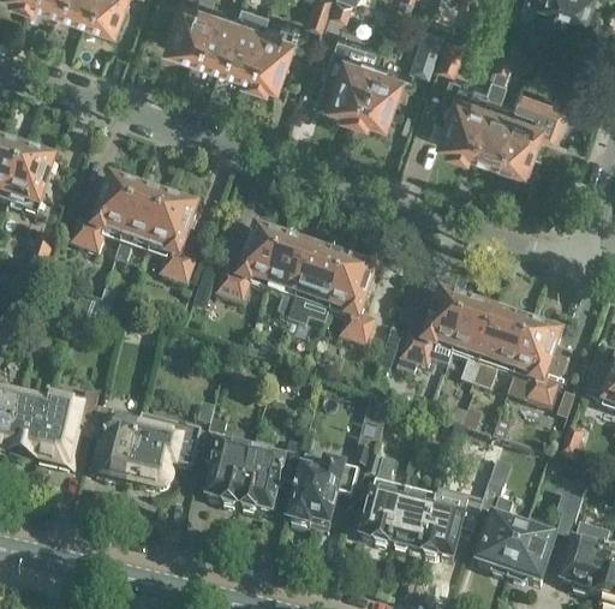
[(75,6),(85,11),(89,0),(59,0),(58,5),(73,10),(75,6)]
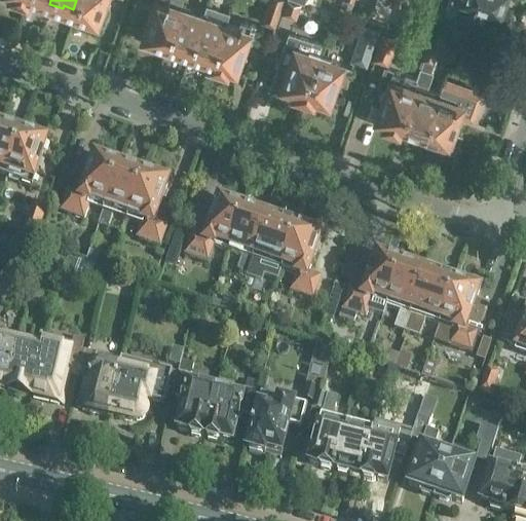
[(76,0),(73,9),(96,16),(100,5),(102,5),(103,0),(76,0)]
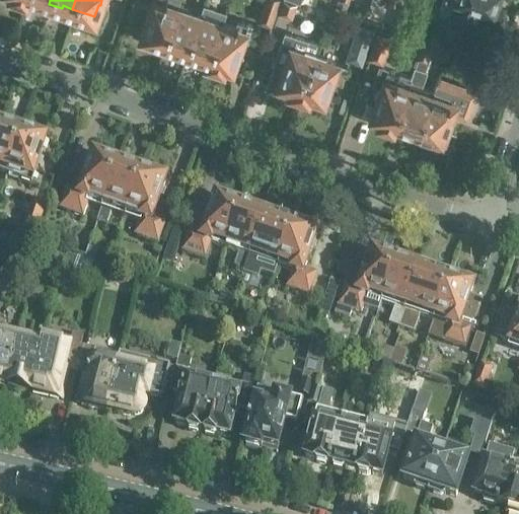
[(145,20),(141,32),(164,41),(178,0),(152,0),(150,6),(148,6),(143,20),(145,20)]
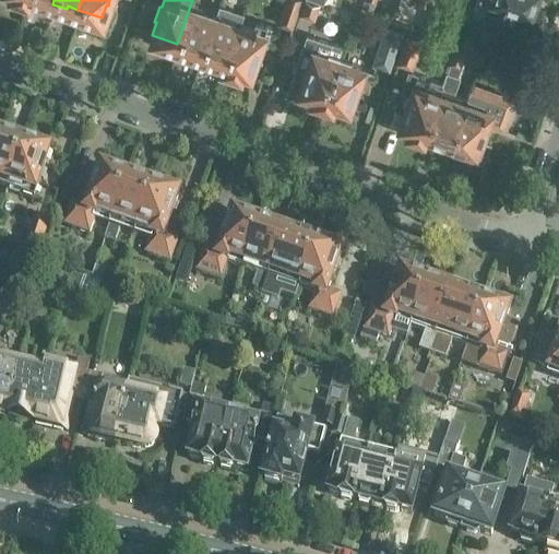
[(192,0),(177,44),(187,47),(186,50),(201,56),(215,12),(202,8),(203,3),(194,0),(192,0)]
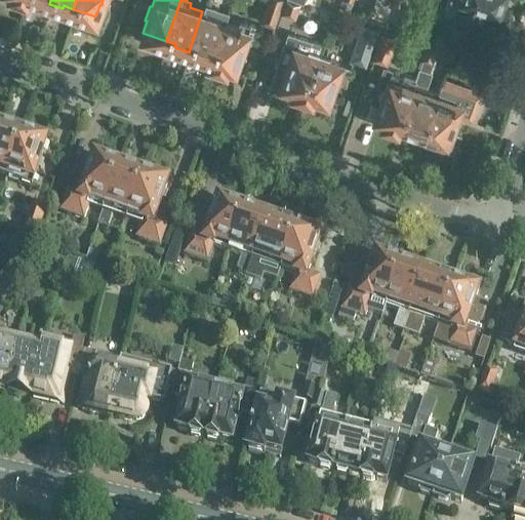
[(202,11),(189,52),(201,56),(202,53),(211,56),(209,61),(210,61),(225,18),(229,5),(212,0),(205,0),(202,11)]
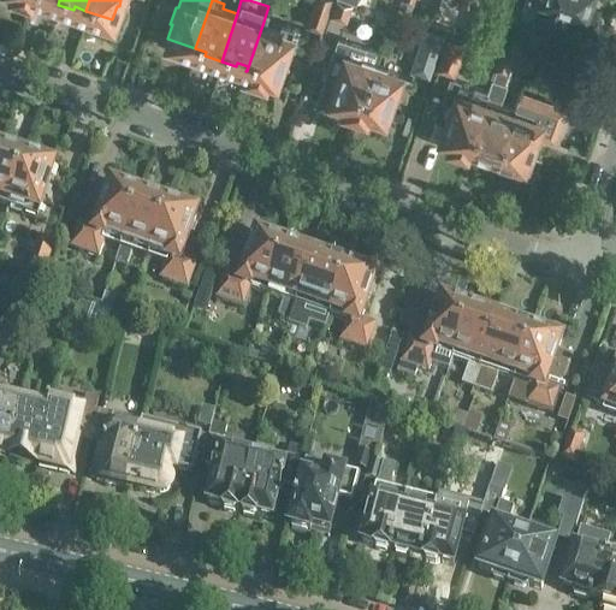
[(311,0),(304,21),(321,27),(327,9),(330,0),(311,0)]
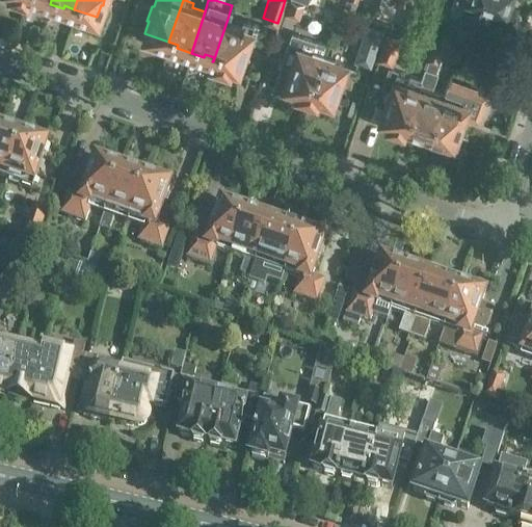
[(288,0),(286,8),(301,14),(306,0),(288,0)]
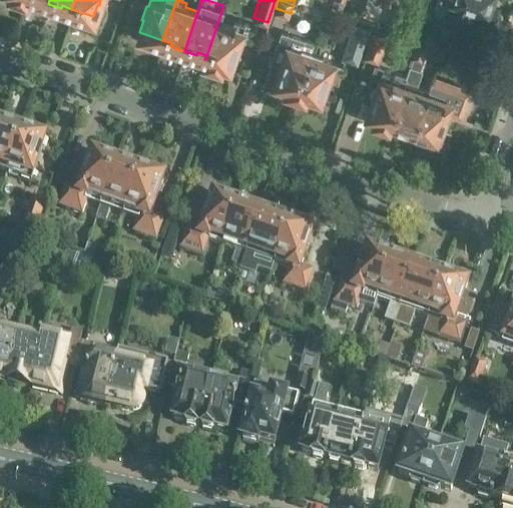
[(436,0),(434,7),(448,12),(449,9),(471,16),(476,2),(489,6),(491,0),(436,0)]
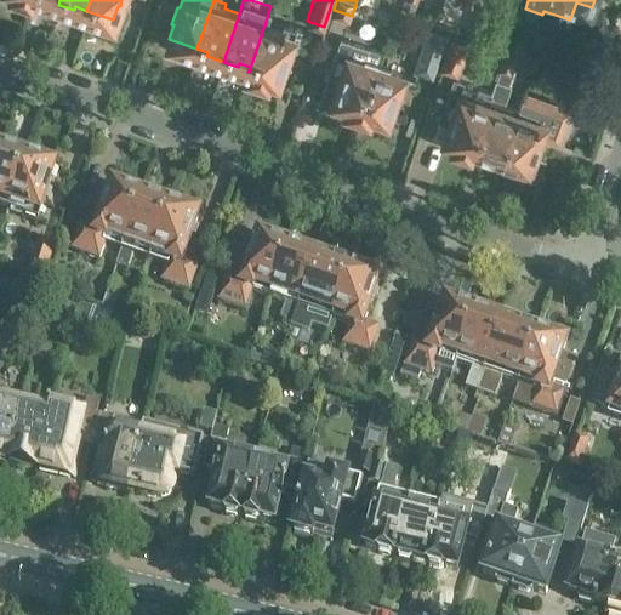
[(266,22),(249,72),(267,78),(268,73),(278,77),(283,62),(284,63),(290,46),(289,46),(291,40),(300,44),(306,26),(284,18),(280,27),(266,22)]
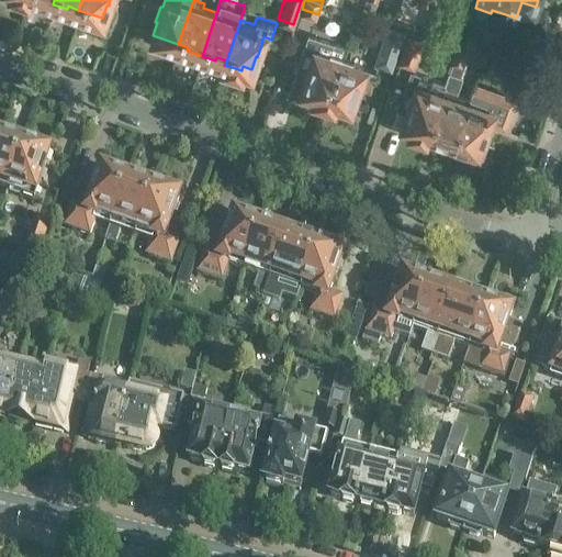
[(380,49),(395,55),(401,39),(402,40),(407,24),(392,20),(386,34),(385,34),(380,49)]
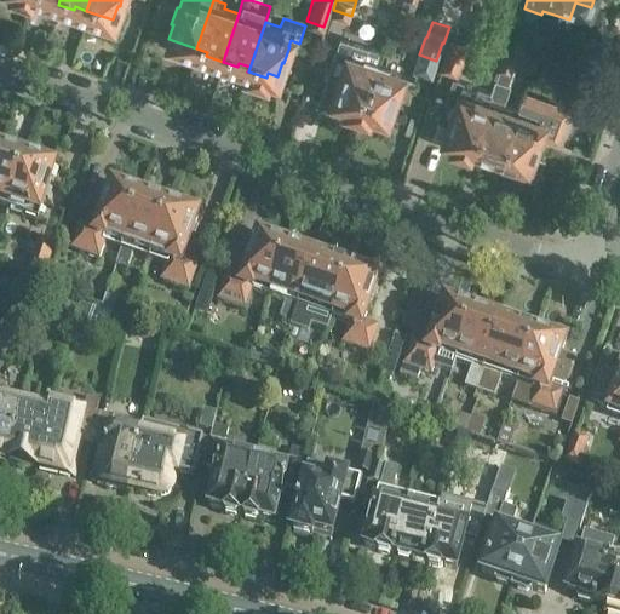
[(442,63),(460,68),(470,38),(453,32),(442,63)]
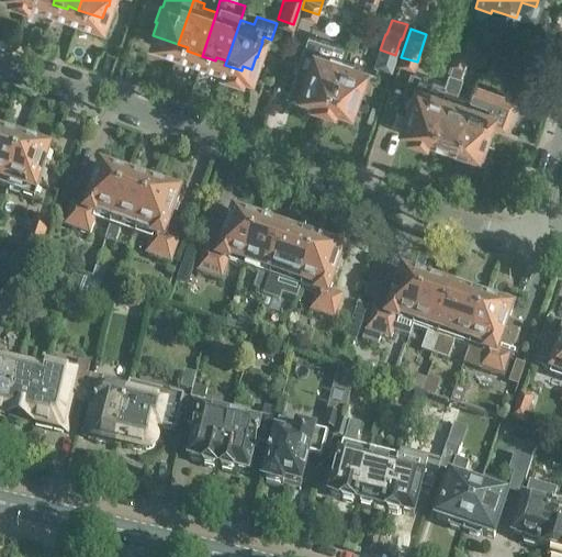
[(325,100),(341,49),(344,42),(333,37),(333,40),(308,31),(295,67),(306,70),(300,87),(315,92),(314,96),(325,100)]
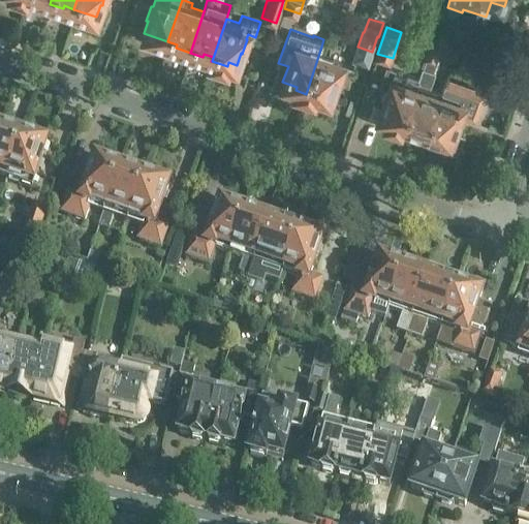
[(419,73),(401,127),(403,123),(412,127),(411,129),(425,134),(426,131),(427,131),(441,90),(430,86),(436,67),(435,67),(440,53),(438,53),(441,43),(429,39),(422,62),(424,63),(419,73)]
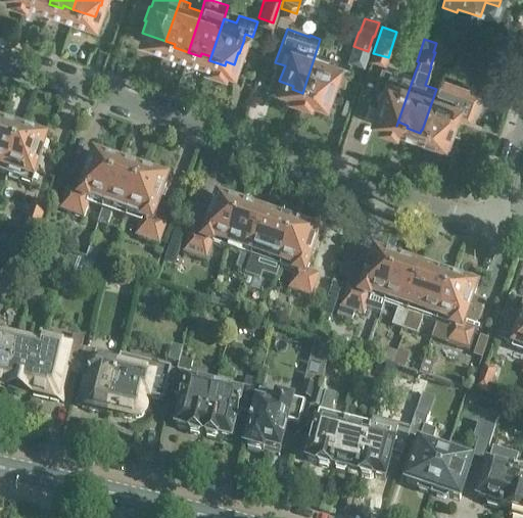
[(456,58),(478,66),(484,49),(462,41),(456,58)]
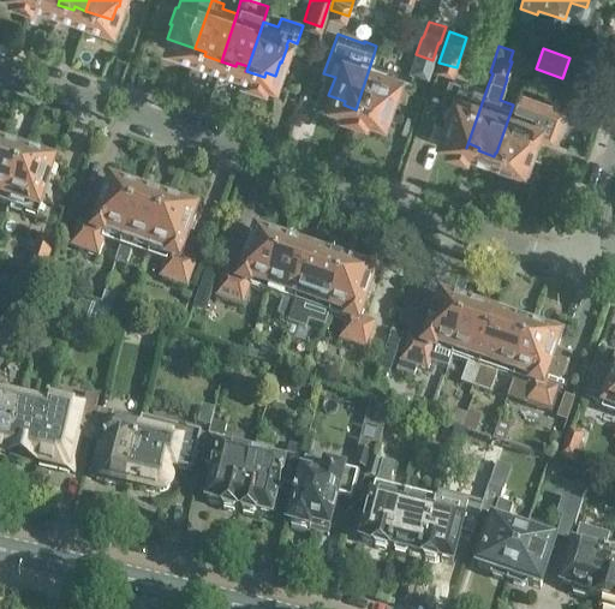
[(374,54),(356,109),(364,113),(366,107),(381,113),(390,87),(401,91),(408,71),(384,63),(386,58),(374,54)]
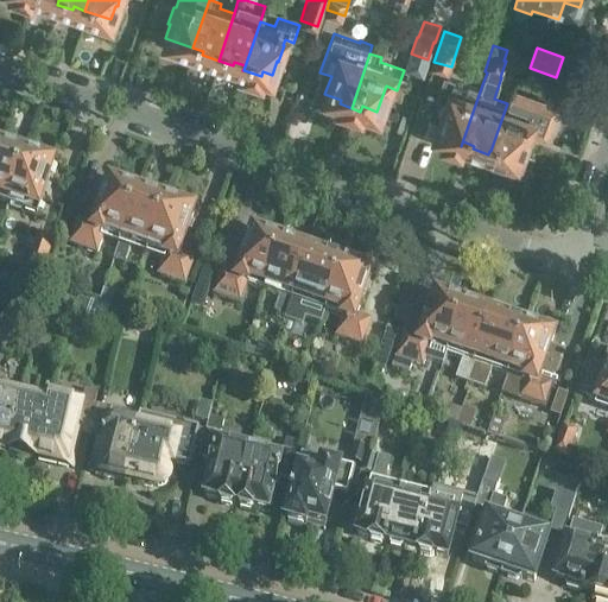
[(447,96),(434,132),(444,135),(442,140),(461,146),(482,84),(455,75),(456,74),(444,69),(436,93),(447,96)]
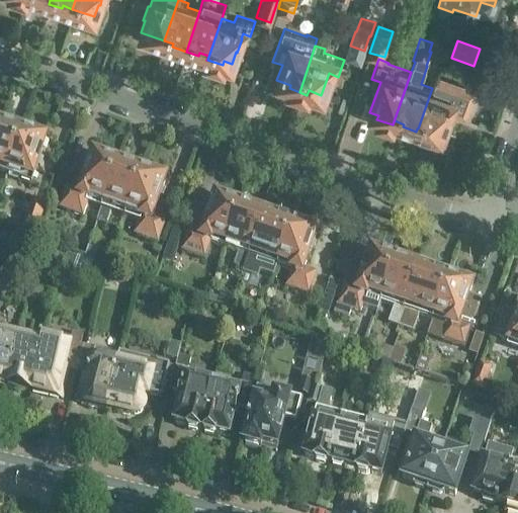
[(432,88),(418,129),(442,138),(449,118),(450,118),(453,109),(466,114),(477,86),(438,72),(432,88)]
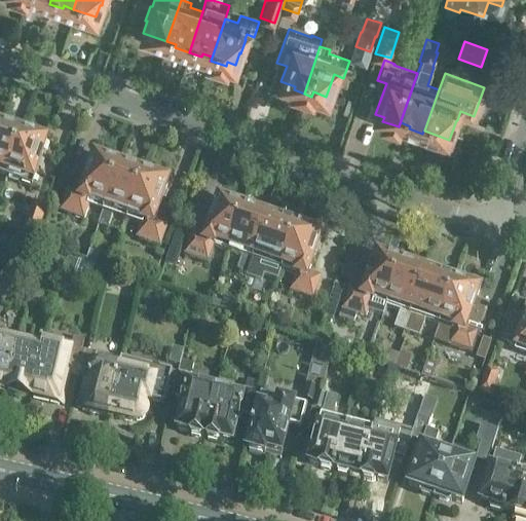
[(0,119),(0,170),(7,172),(22,129),(12,125),(12,124),(0,119)]
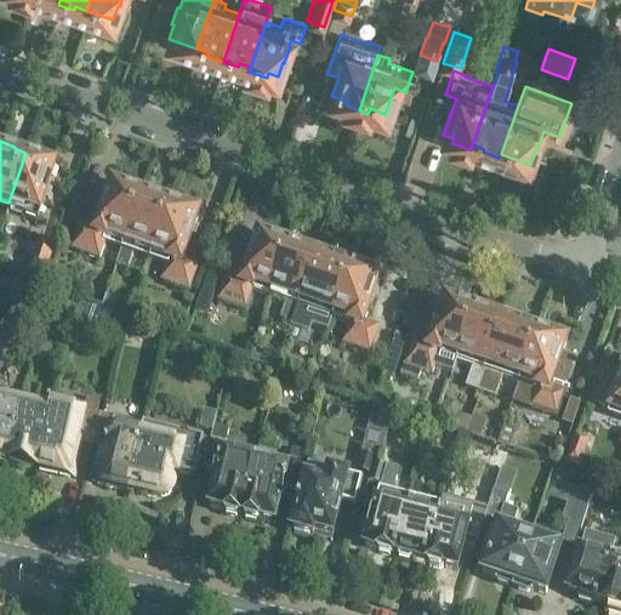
[(26,153),(9,203),(22,209),(21,211),(36,216),(50,177),(49,176),(53,163),(26,153)]
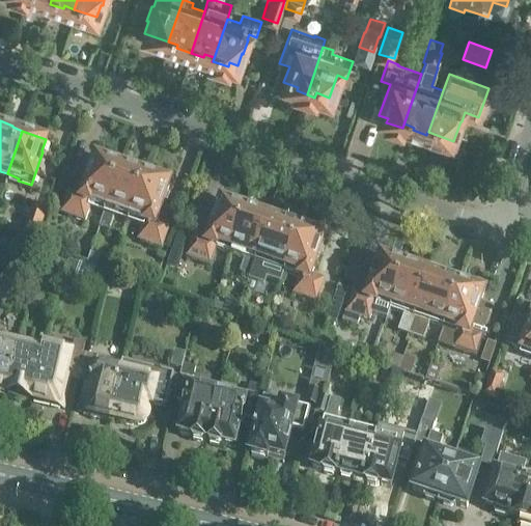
[(98,222),(99,222),(119,162),(94,153),(81,192),(68,188),(60,209),(84,217),(89,200),(104,205),(98,222)]
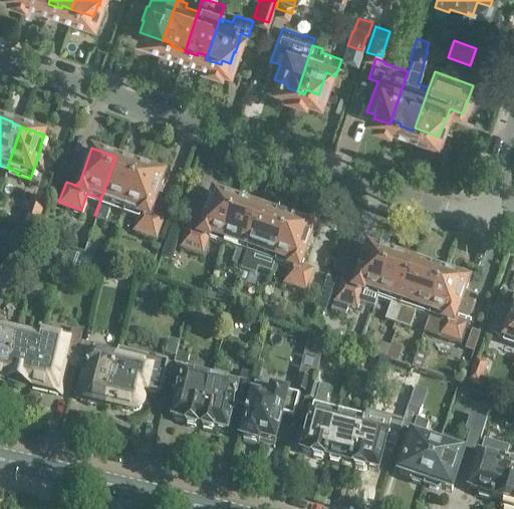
[(115,157),(95,215),(104,218),(110,202),(124,207),(140,165),(115,157)]
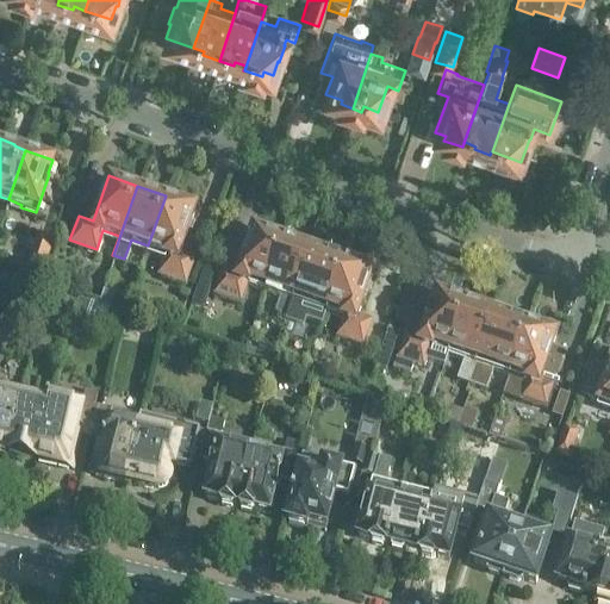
[(166,195),(148,246),(165,251),(157,271),(184,280),(192,256),(178,251),(194,206),(166,195)]
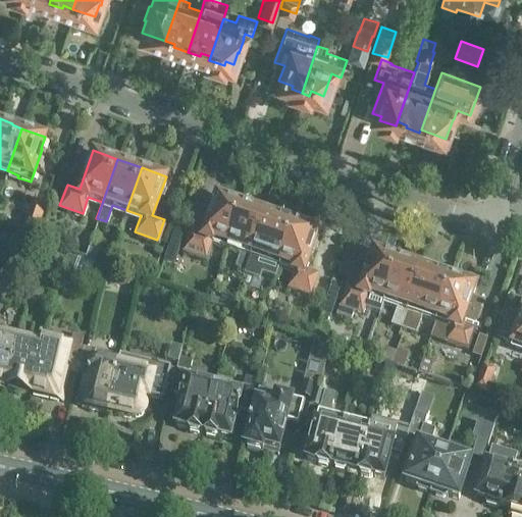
[(225,246),(242,202),(216,193),(203,231),(190,227),(183,249),(206,257),(211,241),(225,246)]
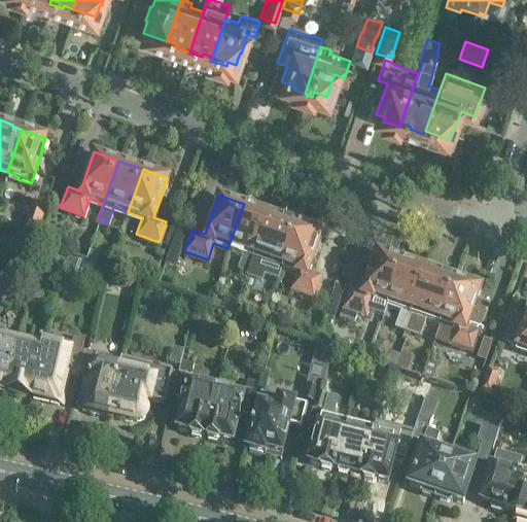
[(23,232),(35,236),(46,205),(33,201),(23,232)]
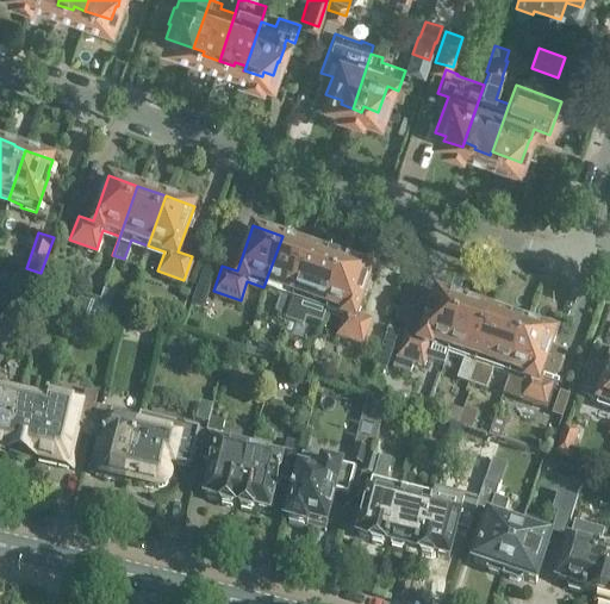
[(275,312),(285,316),(309,248),(298,244),(298,242),(282,236),(263,287),(281,293),(275,312)]
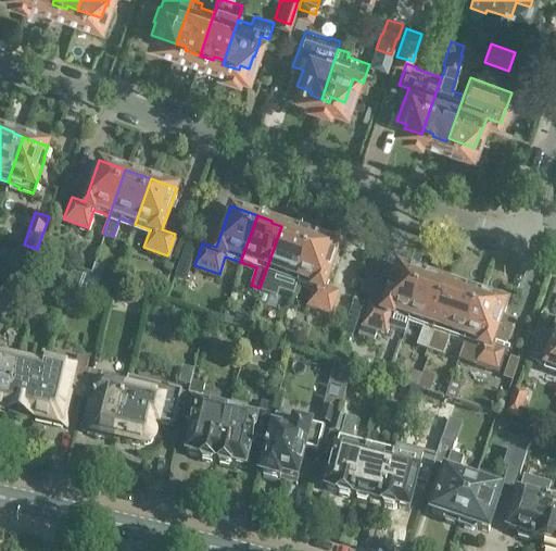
[(261,296),(258,303),(265,305),(269,291),(275,293),(277,287),(293,293),(298,282),(314,235),(299,229),(298,232),(281,226),(260,288),(261,288),(260,291),(261,296)]
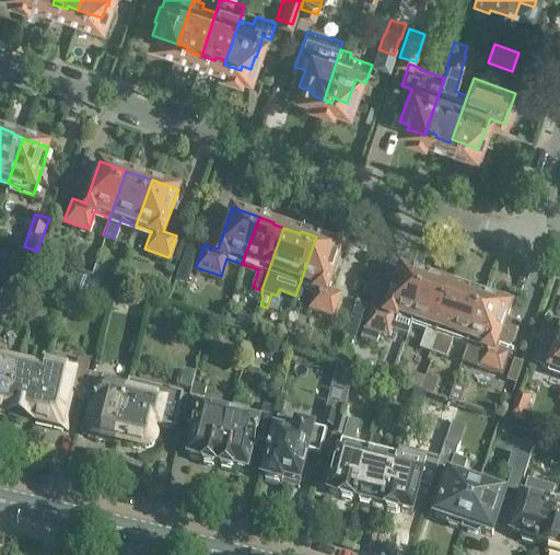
[(316,236),(300,284),(315,289),(310,307),(333,314),(340,291),(328,287),(342,245),(316,236)]
